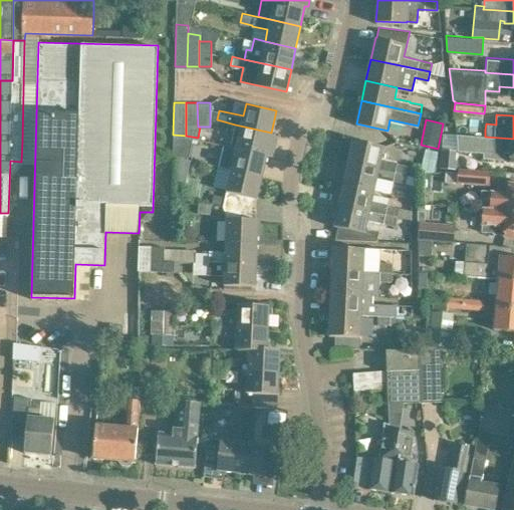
[(235,124),(230,145),(230,146),(267,154),(273,156),(277,135),(271,133),(235,124)]
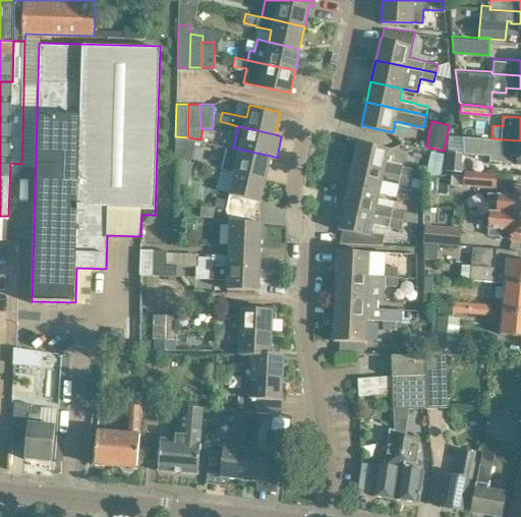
[(520,140),(491,138),(478,137),(462,135),(463,152),(490,154),(489,160),(510,161),(510,154),(517,154),(517,162),(520,162),(520,140)]
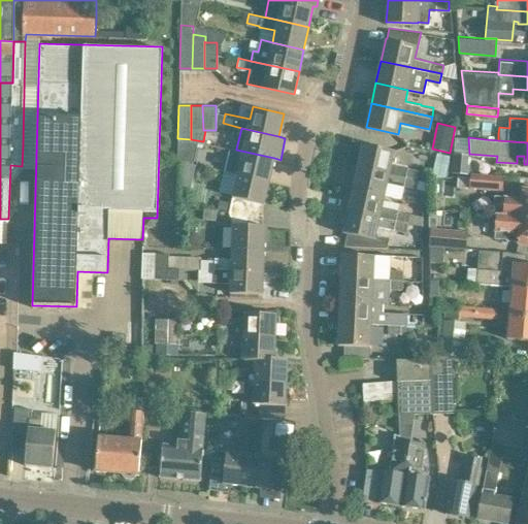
[(363,142),(358,165),(418,178),(420,169),(407,166),(407,165),(392,161),(394,149),(363,142)]
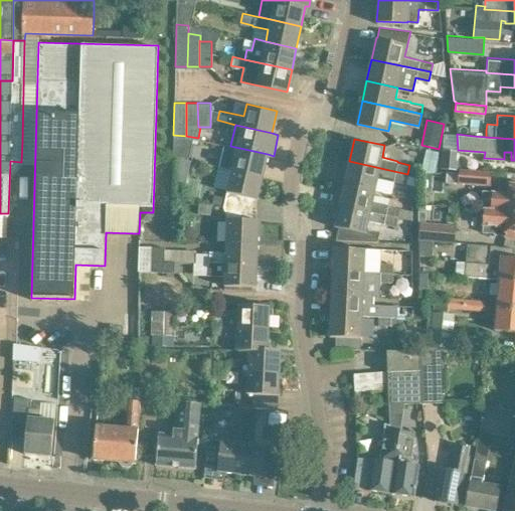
[(231,168),(263,175),(268,154),(230,146),(230,145),(223,144),(218,165),(231,168)]
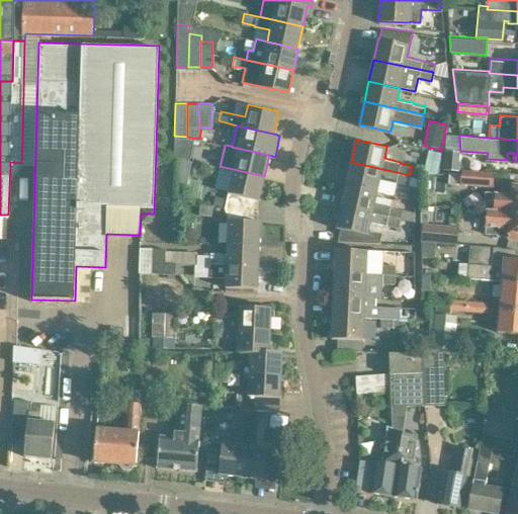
[(443,169),(459,171),(460,151),(445,150),(443,169)]
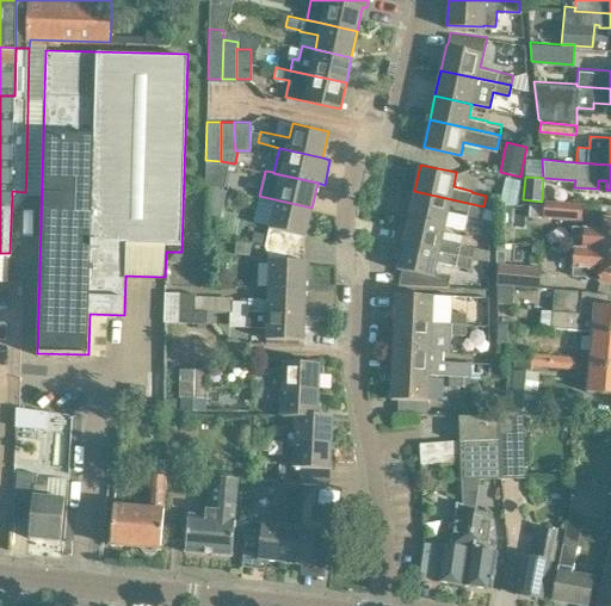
[(519,180),(506,178),(500,205),(514,204),(519,180)]
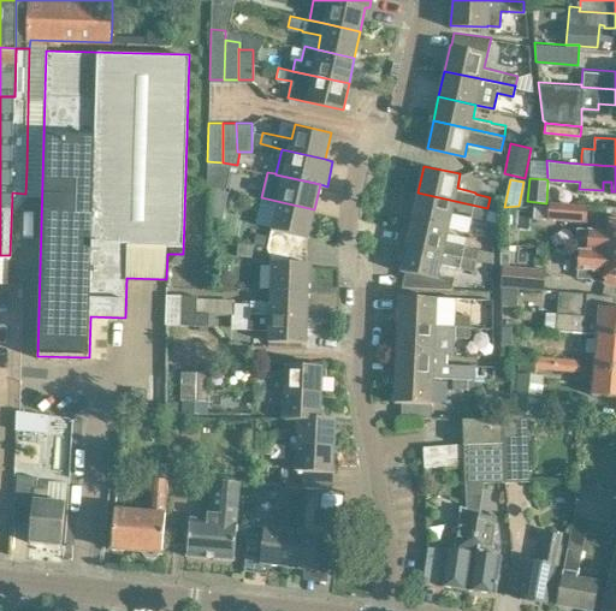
[(410,190),(404,217),(449,226),(452,211),(485,218),(487,208),(418,193),(410,190)]
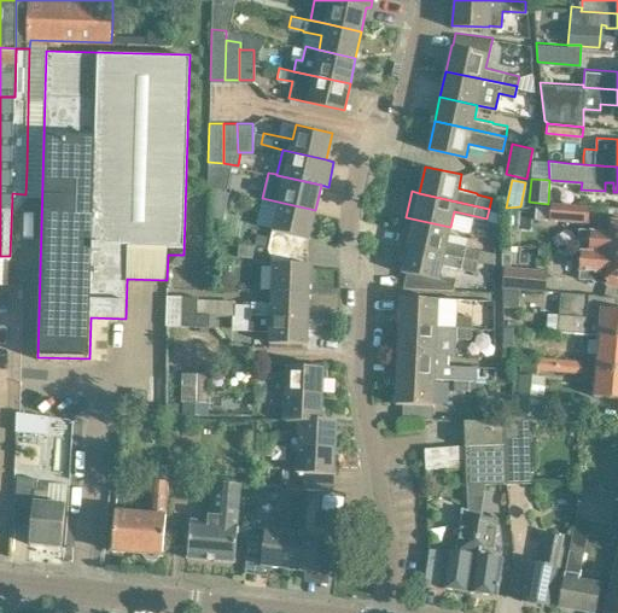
[(535,217),(549,219),(589,222),(590,204),(551,200),(551,209),(536,208),(535,217)]
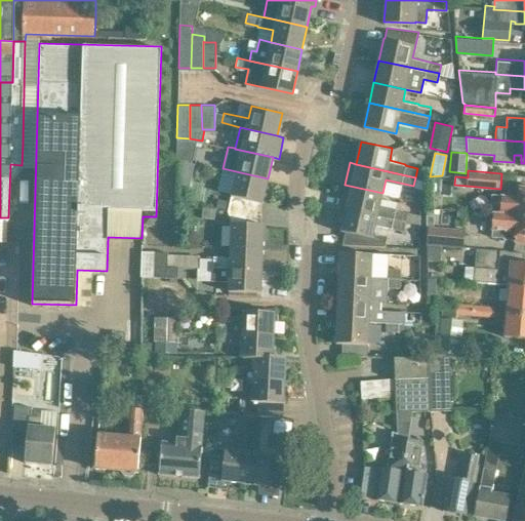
[(217,207),(229,209),(241,210),(244,197),(263,201),(268,178),(236,171),(231,194),(232,195),(230,202),(219,200),(217,207)]
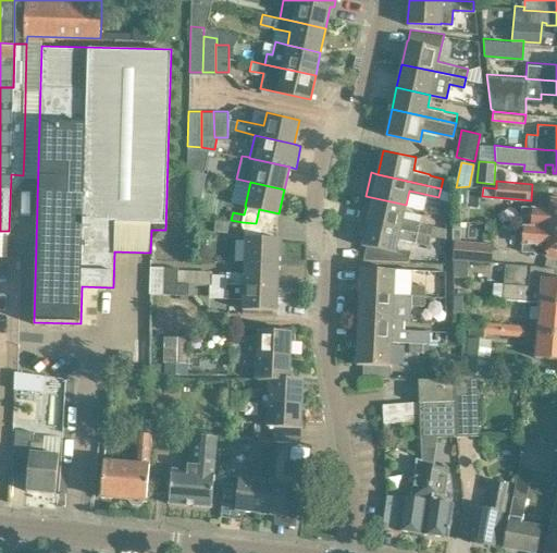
[(361,219),(368,220),(368,219),(431,233),(433,225),(419,222),(420,219),(404,216),(406,205),(366,196),(361,219)]
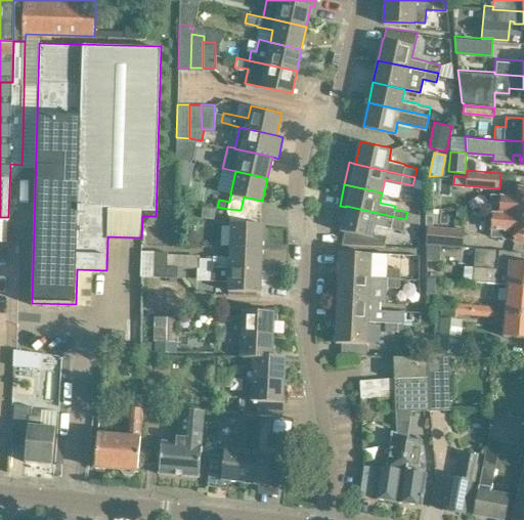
[(489,210),(492,210),(523,212),(523,185),(518,185),(517,195),(490,192),(489,210)]
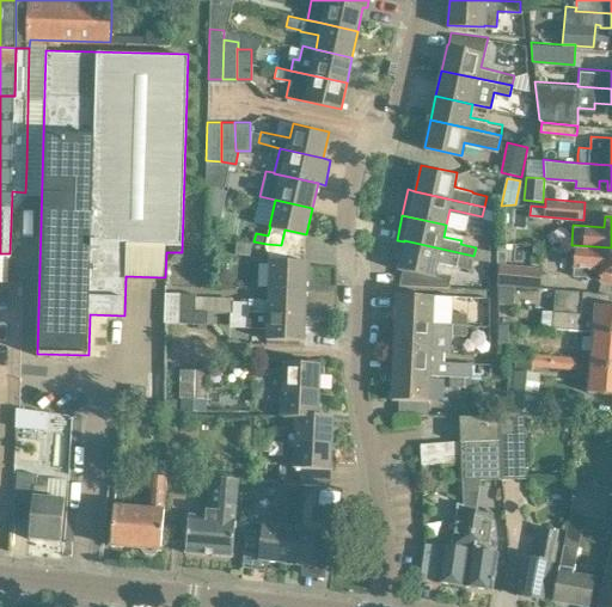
[(404,240),(404,241),(398,268),(403,269),(399,283),(448,286),(433,284),(438,261),(471,268),(473,256),(404,240)]
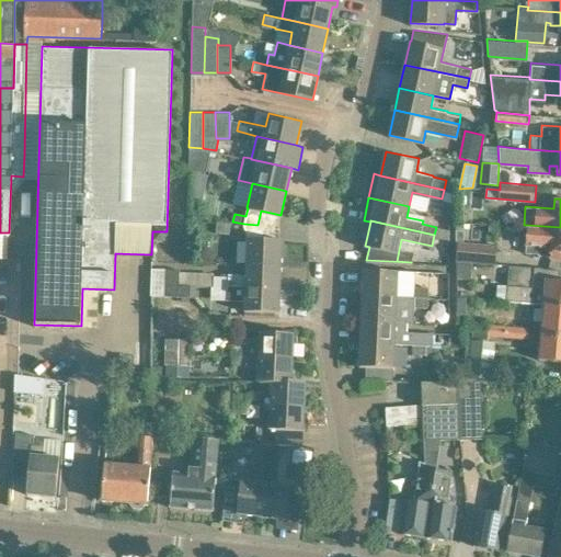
[(215,231),(229,231),(229,223),(215,222),(215,231)]
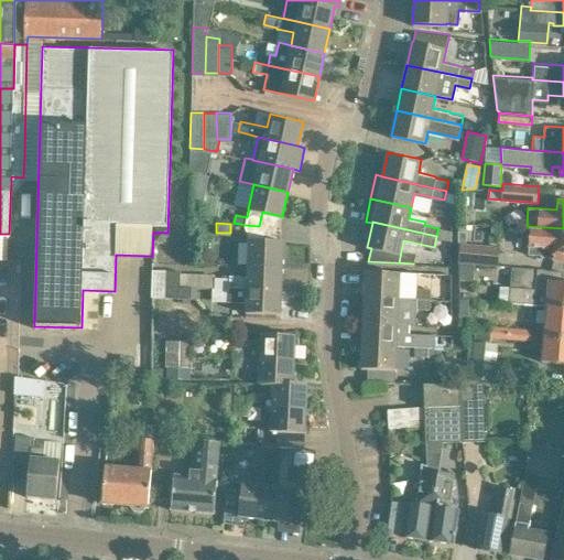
[(249,238),(248,262),(282,264),(283,239),(258,239),(259,226),(246,225),(249,238)]
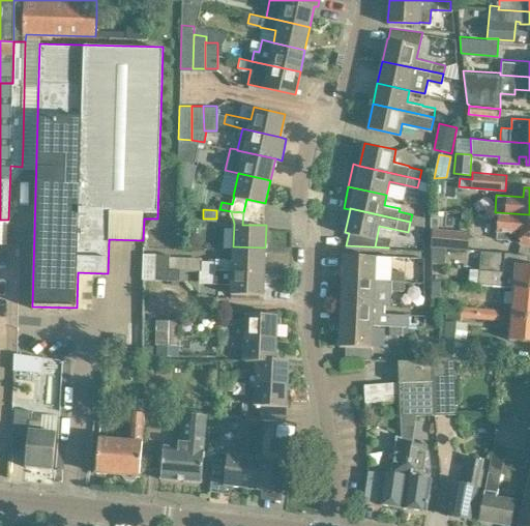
[(529,214),(498,212),(496,237),(509,238),(508,239),(519,240),(519,241),(529,242),(529,214)]
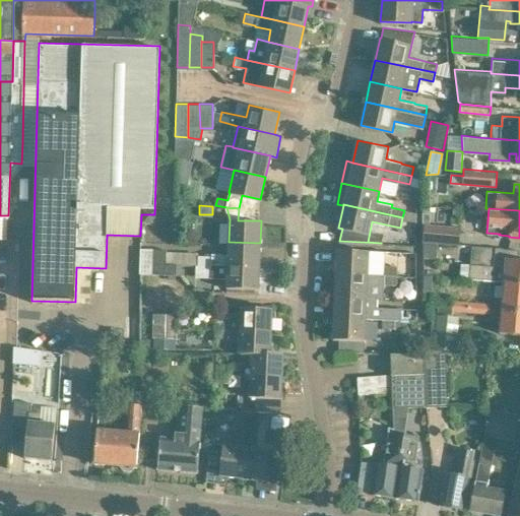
[(423,240),(438,241),(459,243),(461,226),(430,223),(427,222),(424,222),(423,240)]
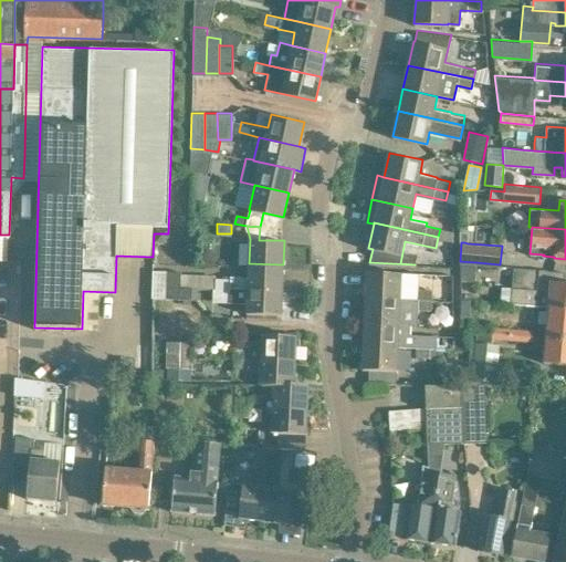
[(216,277),(216,287),(282,289),(283,264),(249,263),(248,279),(216,277)]
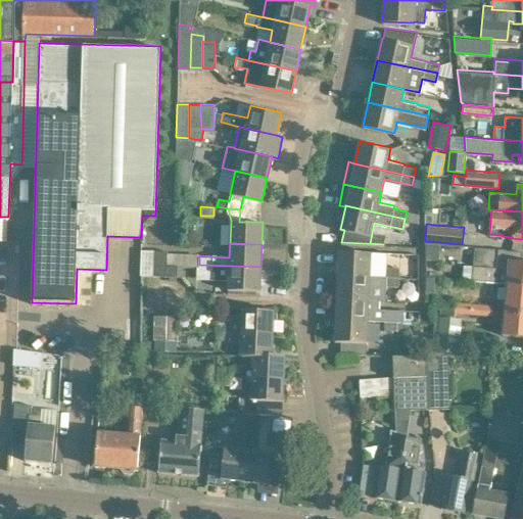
[(508,278),(508,284),(522,284),(522,260),(510,258),(511,249),(490,247),(474,246),(473,266),(478,267),(477,276),(495,277),(508,278)]
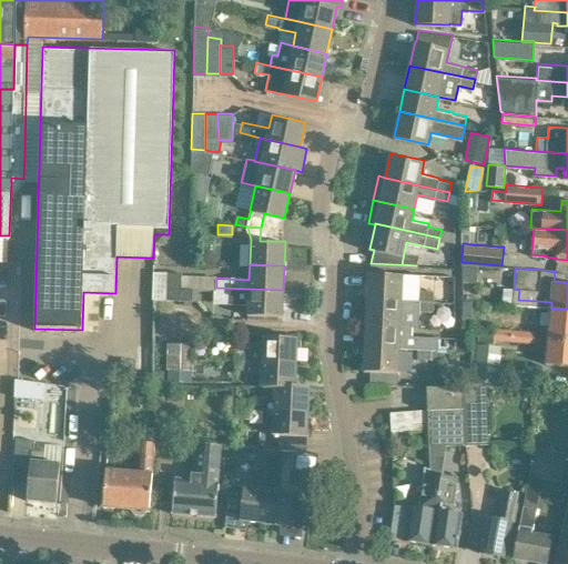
[(151,299),(165,299),(164,272),(152,272),(151,299)]
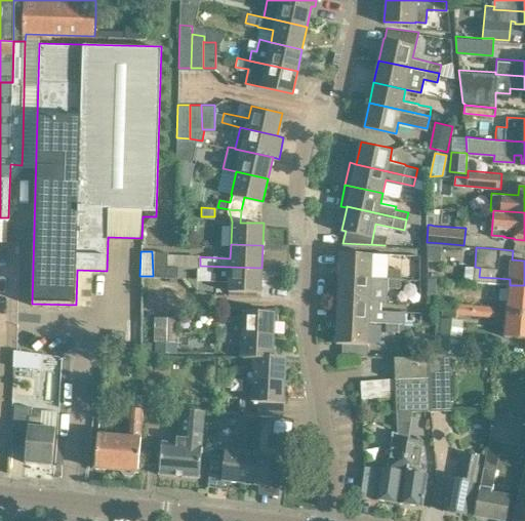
[(152,251),(153,276),(166,276),(167,265),(167,252),(152,251)]
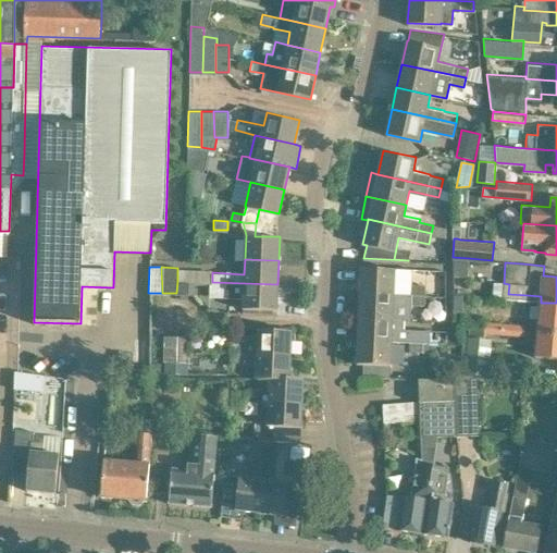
[(361,267),(360,292),(394,294),(395,268),(361,267)]
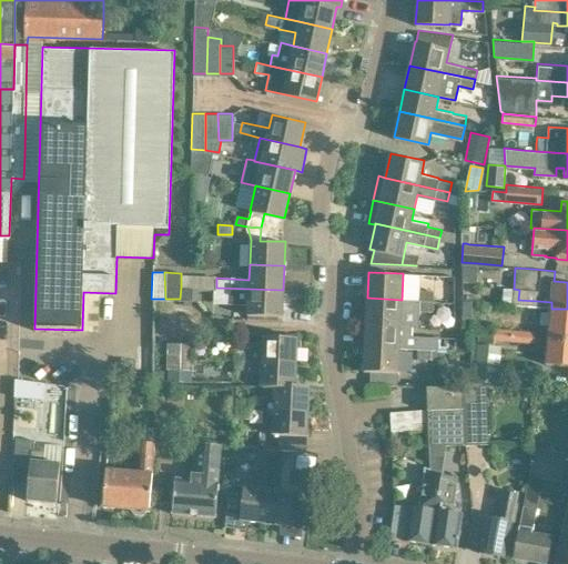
[(192,299),(193,286),(181,286),(180,299),(192,299)]
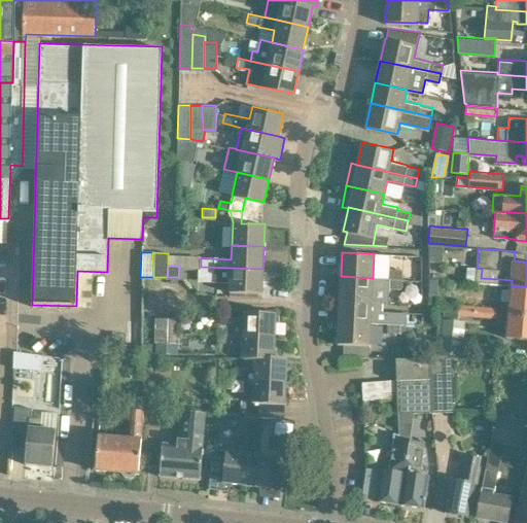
[(262,269),(201,267),(200,268),(214,268),(213,281),(230,281),(230,291),(261,292),(262,269)]
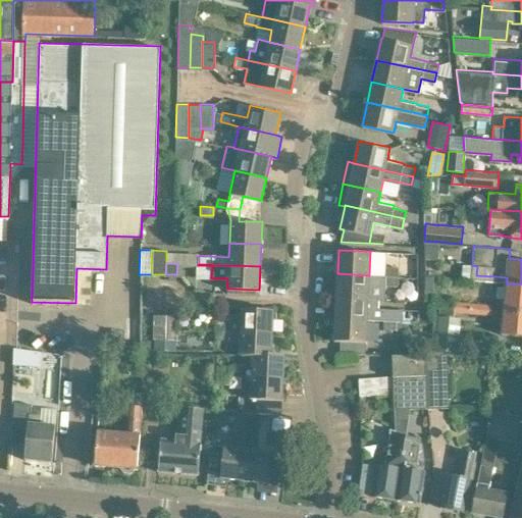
[(385,276),(399,276),(399,267),(385,266),(385,276)]
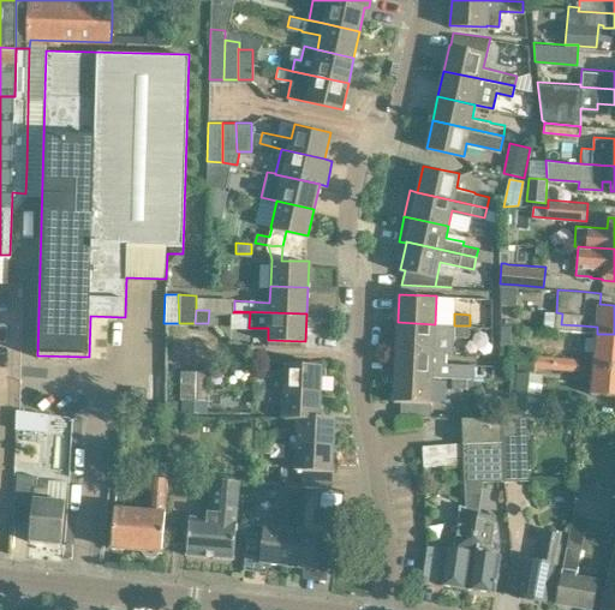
[(396,348),(446,350),(453,351),(453,334),(470,335),(470,326),(454,326),(435,324),(398,322),(396,348)]
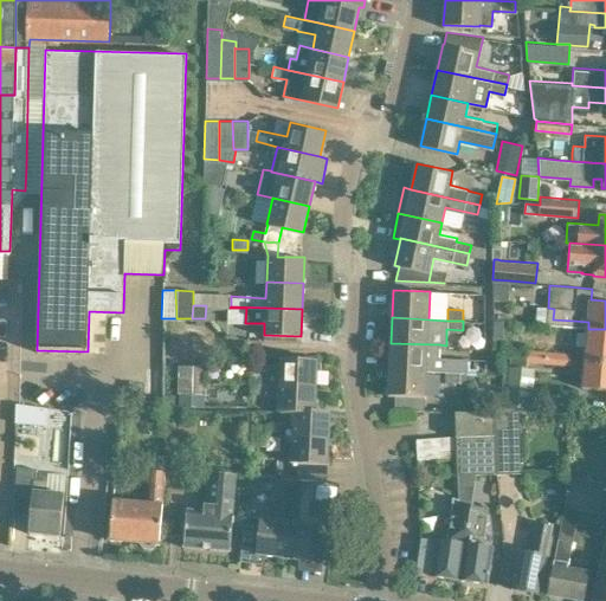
[(605,329),(588,329),(586,357),(605,359),(605,329)]
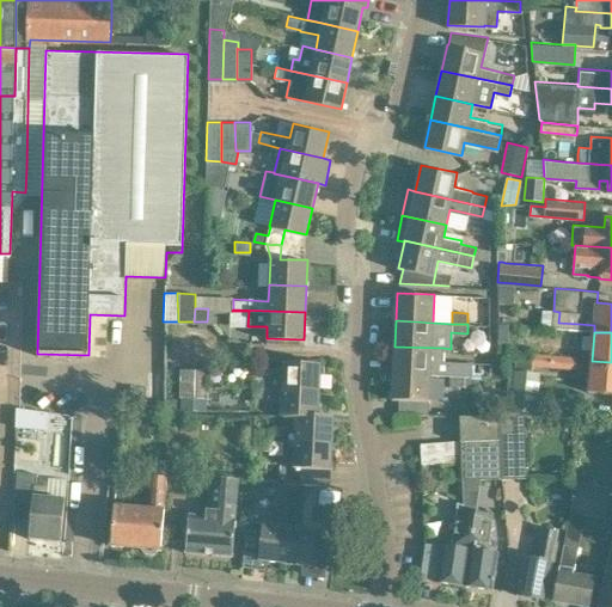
[(395,347),(393,373),(430,374),(430,373),(450,374),(450,375),(465,375),(466,365),(450,365),(450,360),(442,360),(444,348),(395,347)]
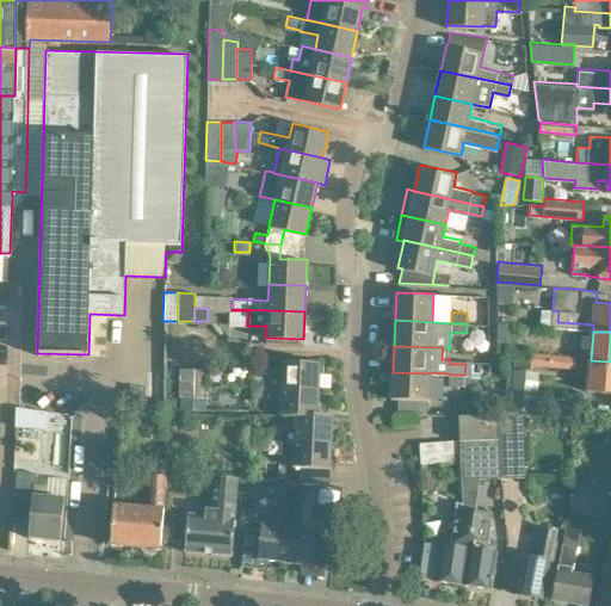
[(531,362),(547,364),(575,366),(576,354),(532,351),(531,362)]
